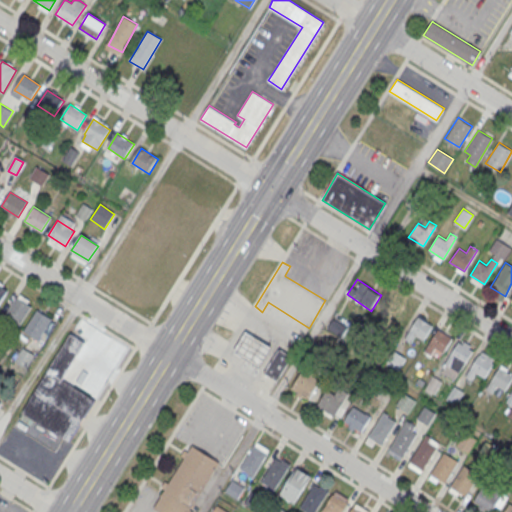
[(0,302),(8,289),(0,284),(0,302)]
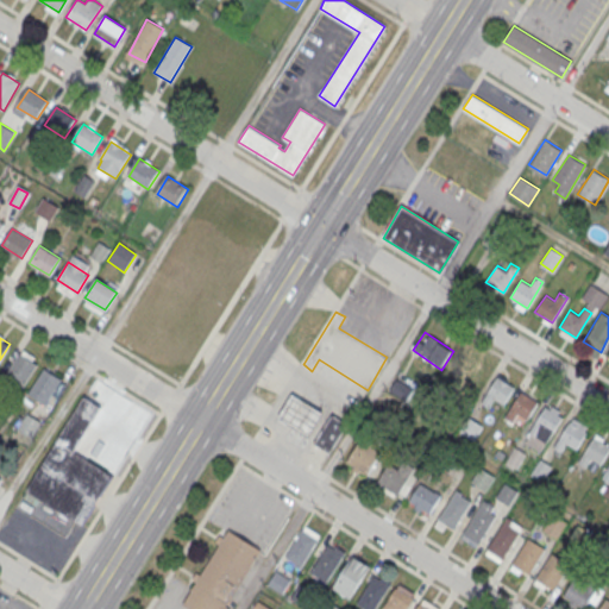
[(22,390),(39,363),(20,351),(4,380),(22,390)]
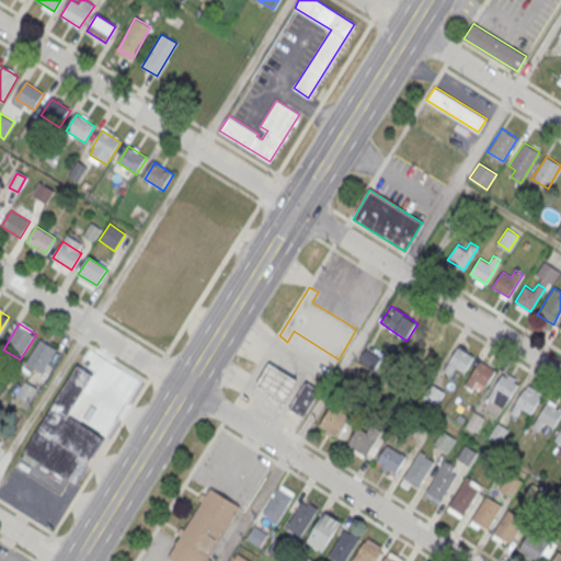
[(25,363),(45,375),(59,351),(39,339),(25,363)]
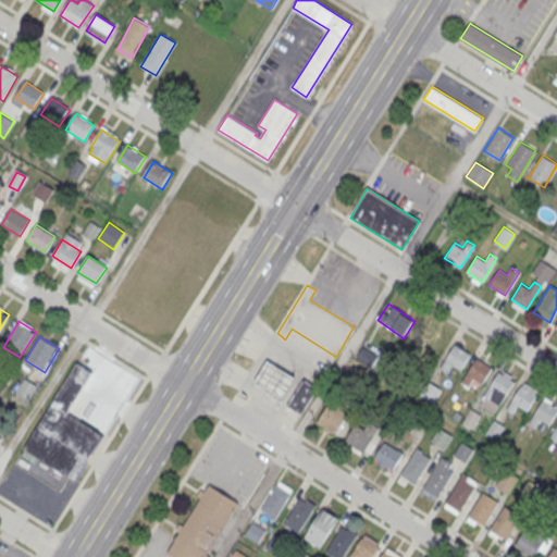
[(355,358),(370,368),(382,350),(367,339),(355,358)]
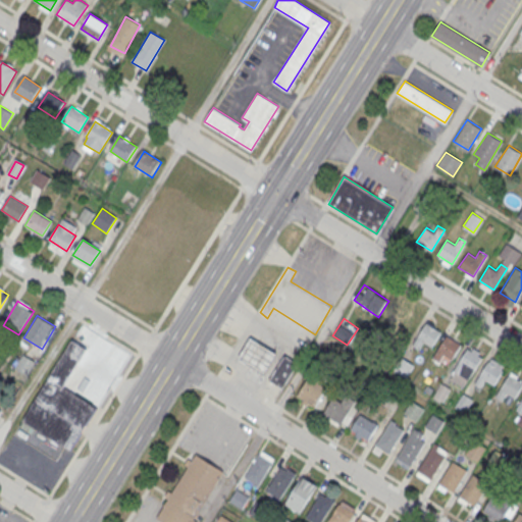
[(449,367),(460,344),(445,336),(434,360),(449,367)]
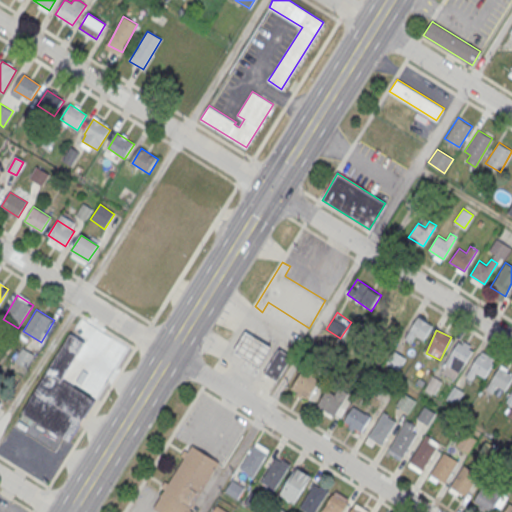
[(273,348),(247,332),(234,353),(260,368),(273,348)]
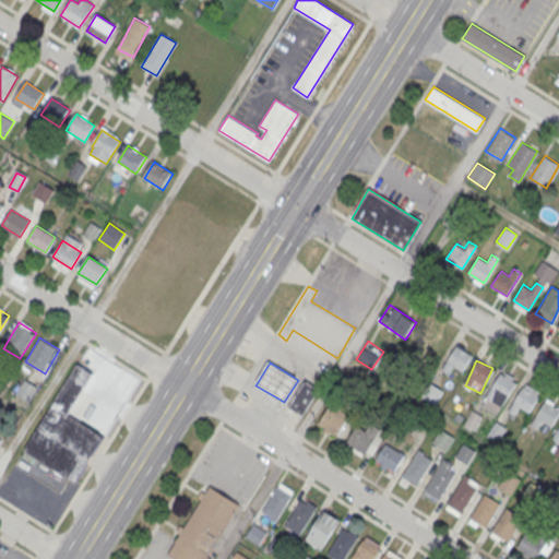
[(23,449),(76,364),(93,373),(68,414),(105,437),(76,483),(23,449)]
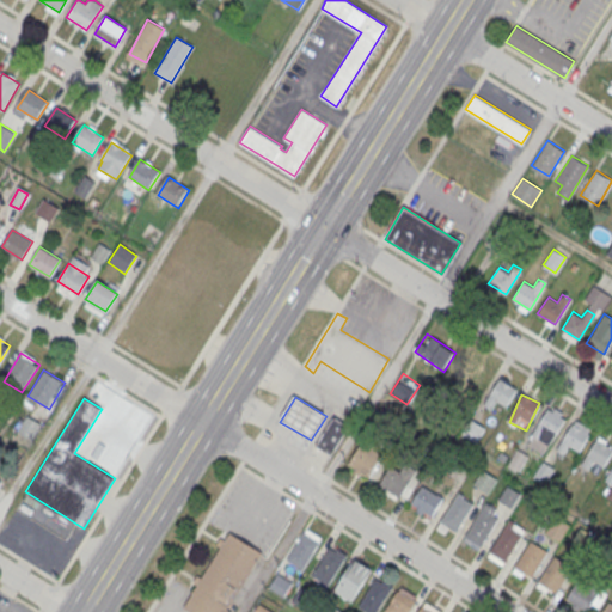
[(564,420),(548,409),(532,433),(550,444),(564,420)]
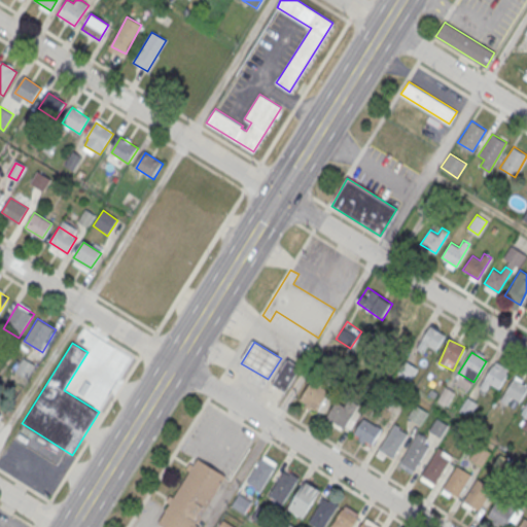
[(272,385),(287,358),(302,367),(286,393),(272,385)]
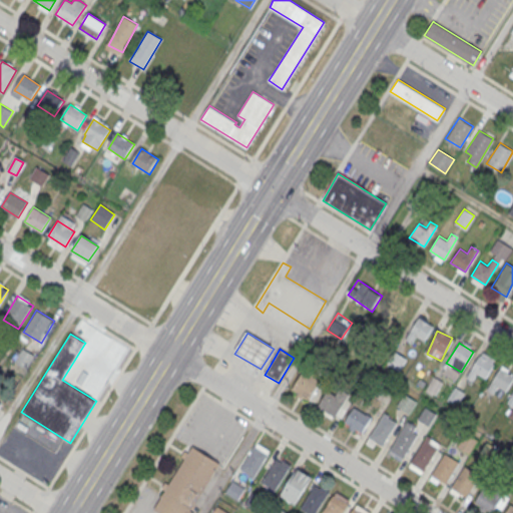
[(481,352),(466,377),(473,381),(478,373),(485,378),(494,363),(488,359),(489,357),(481,352)]
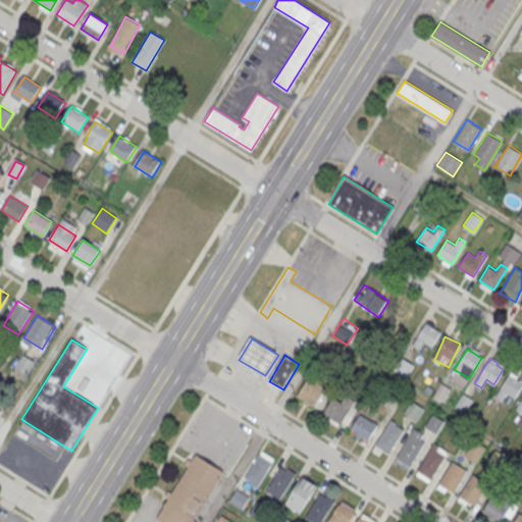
[(397,372),(405,376),(410,365),(401,361),(397,372)]
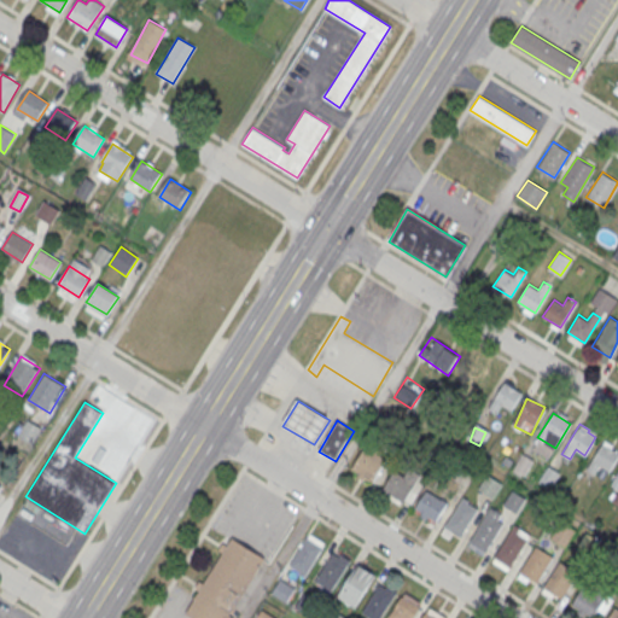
[(604,438),(584,468),(594,474),(600,465),(608,471),(617,454),(617,452),(611,448),(613,444),(604,438)]
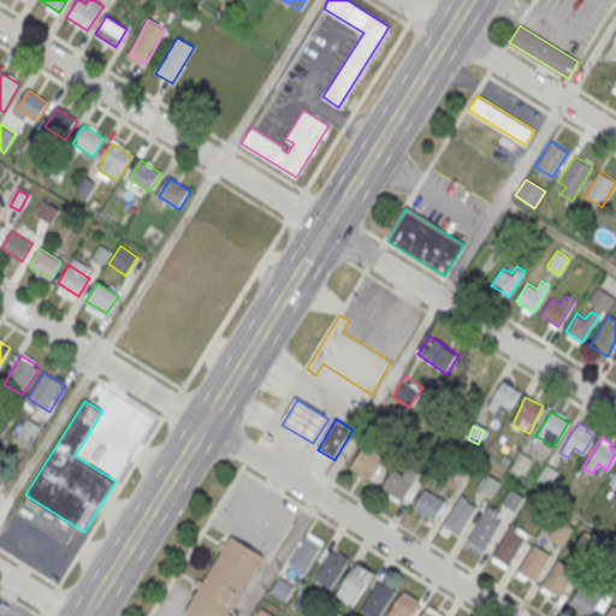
[(374,481),(383,454),(360,448),(351,475),(374,481)]
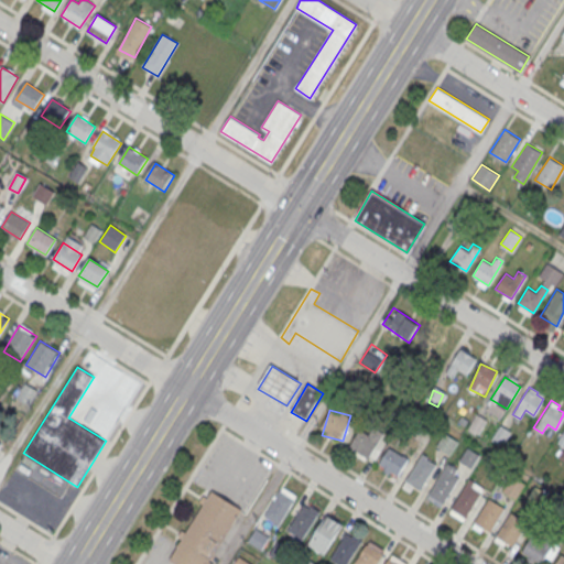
[(380,440),(360,427),(347,449),(367,461),(380,440)]
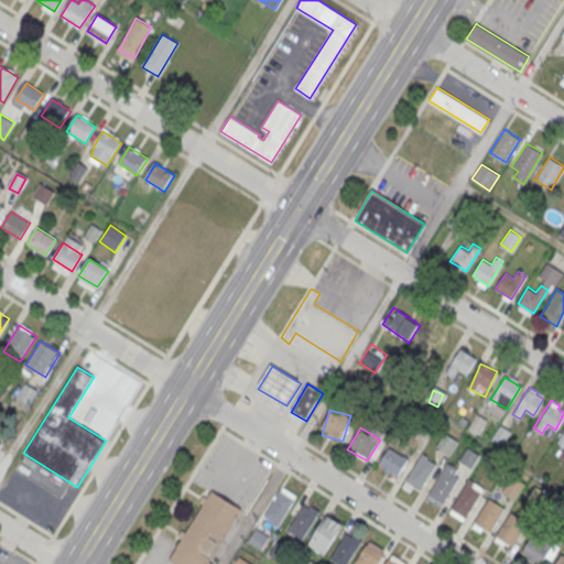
[(445,432),(458,441),(449,455),(436,446),(445,432)]
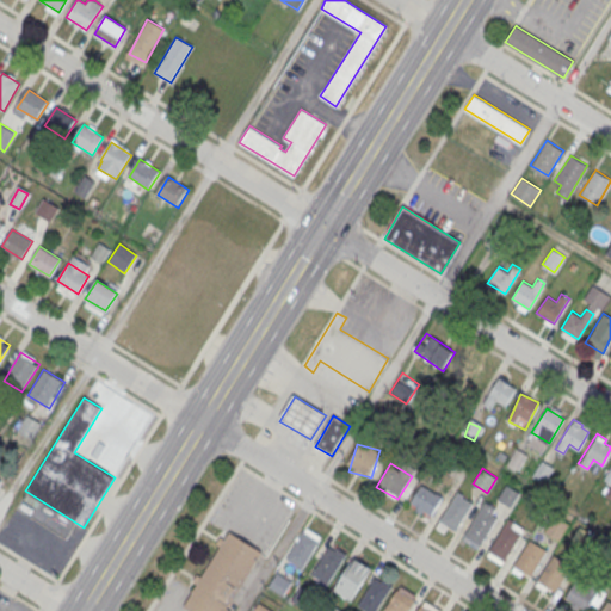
[(506,482),(520,492),(511,507),(497,498),(506,482)]
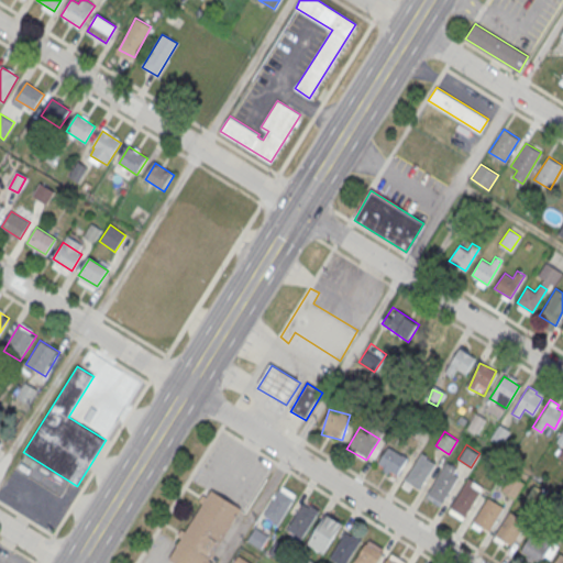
[(376,465),(397,477),(408,460),(387,448),(376,465)]
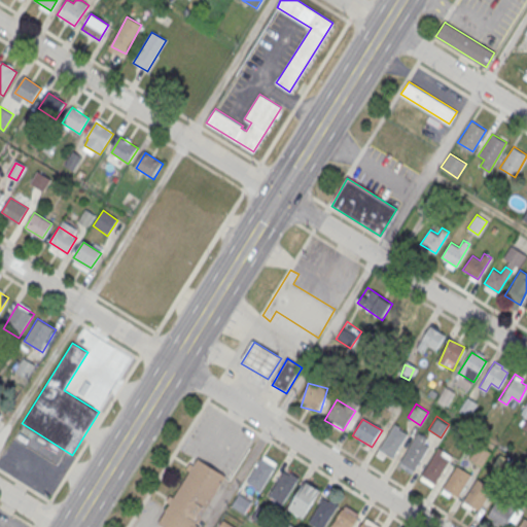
[(408,433),(393,424),(378,448),(392,457),(408,433)]
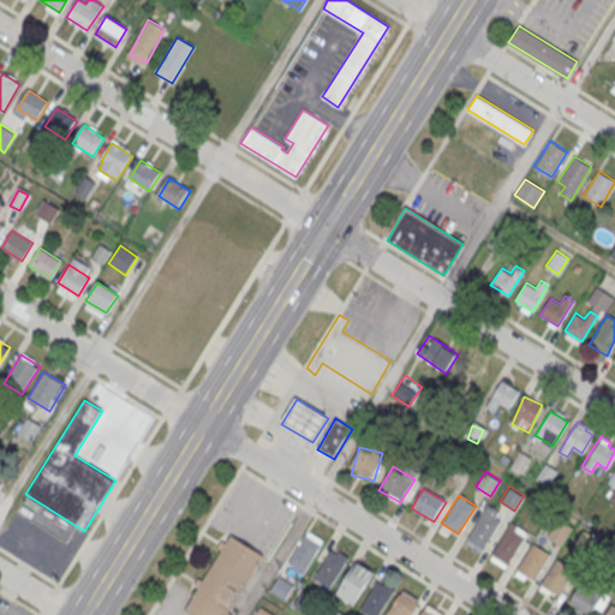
[(500,520),(483,511),(466,537),(483,548),(500,520)]
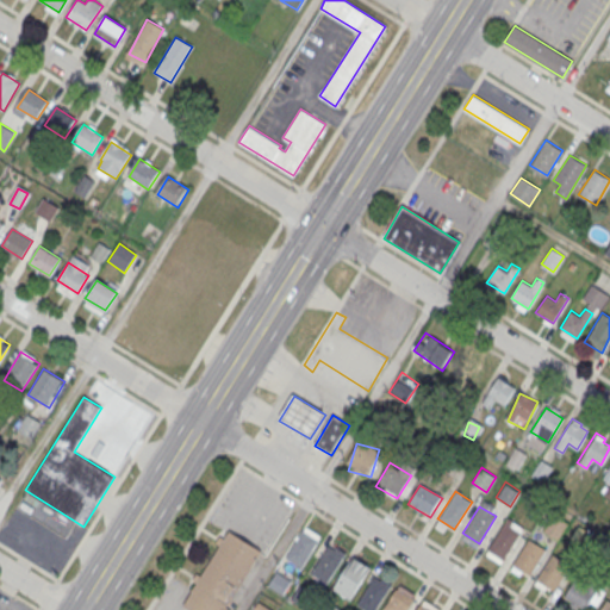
[(553,515),(567,524),(558,540),(543,530),(553,515)]
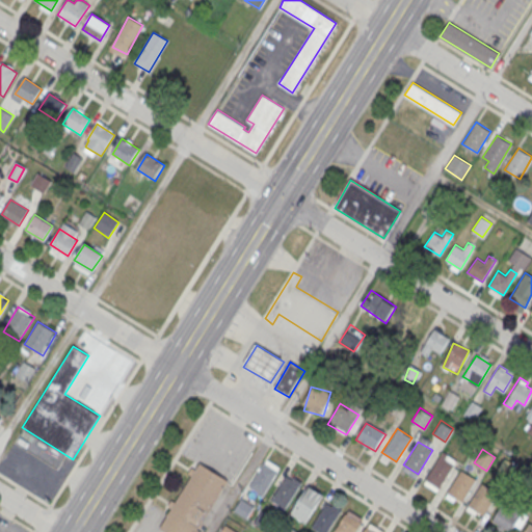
[(454,464),(440,455),(425,479),(440,487),(454,464)]
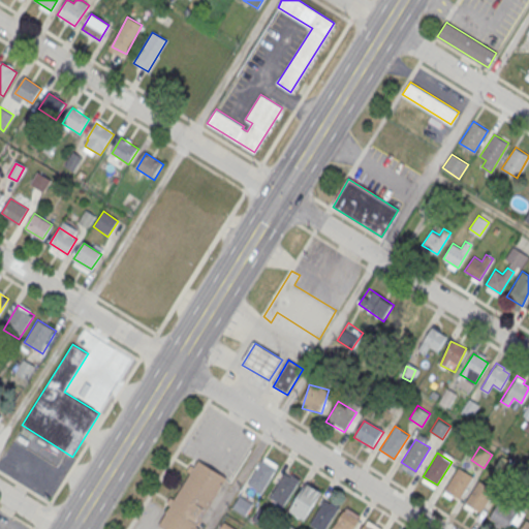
[(277,468),(262,459),(247,483),(261,491),(277,468)]
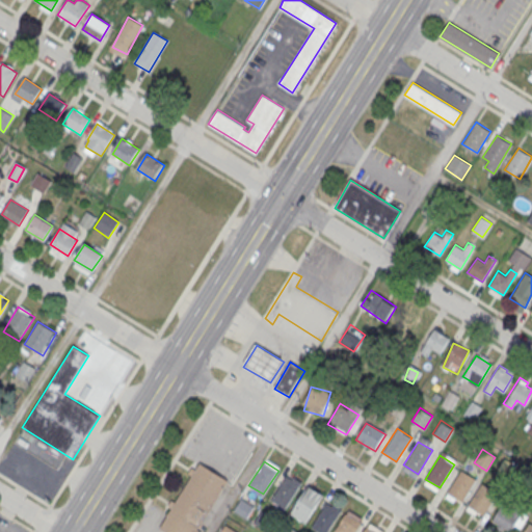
[(200,462),(229,480),(198,529),(203,531),(165,531),(159,528),(171,507),(167,505),(170,499),(176,502),(192,475),(187,473),(191,467),(195,469),(200,462)]
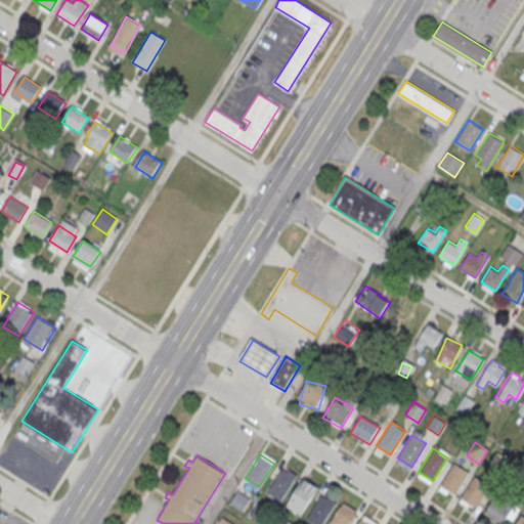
[(469,471),(454,462),(440,485),(454,494),(469,471)]
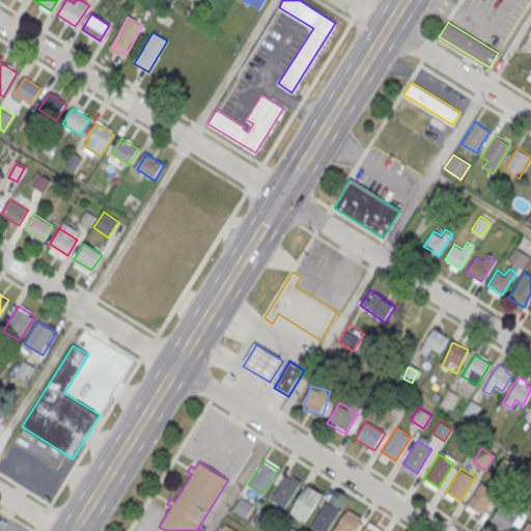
[(300,483),(285,474),(271,498),(285,507),(300,483)]
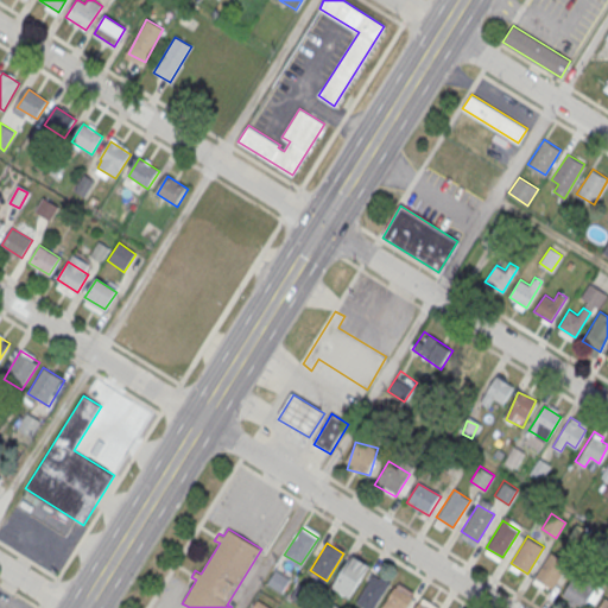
[(568,563),(551,552),(536,576),(552,587),(568,563)]
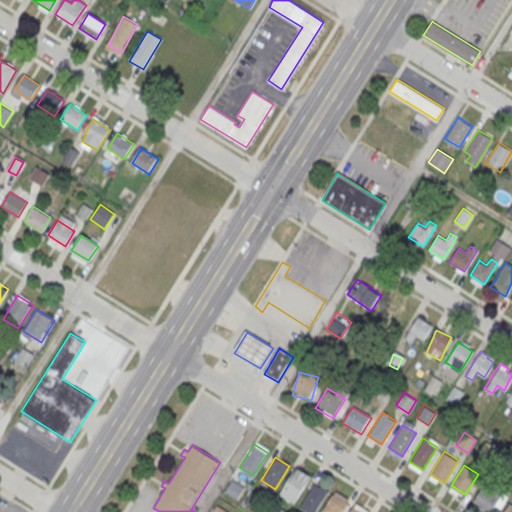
[(310,476),(296,467),(279,493),(293,502),(310,476)]
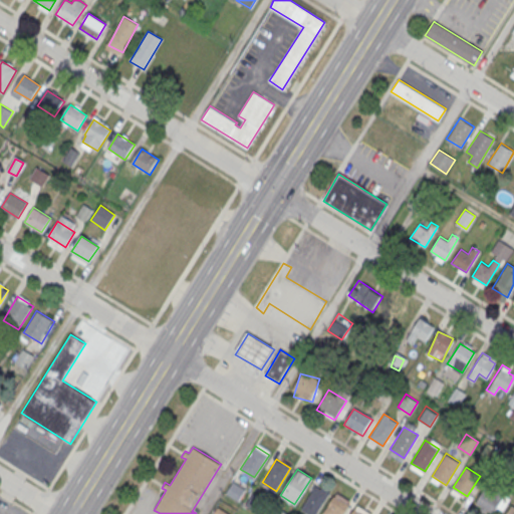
[(226,493),(237,500),(244,491),(233,483),(226,493)]
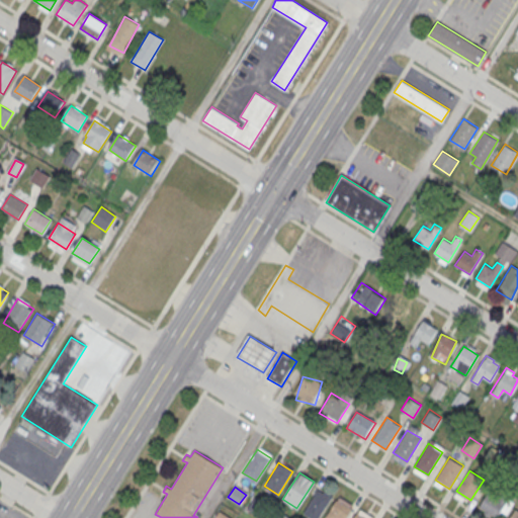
[(319,517),(332,498),(318,489),(304,511),(314,517),(319,517)]
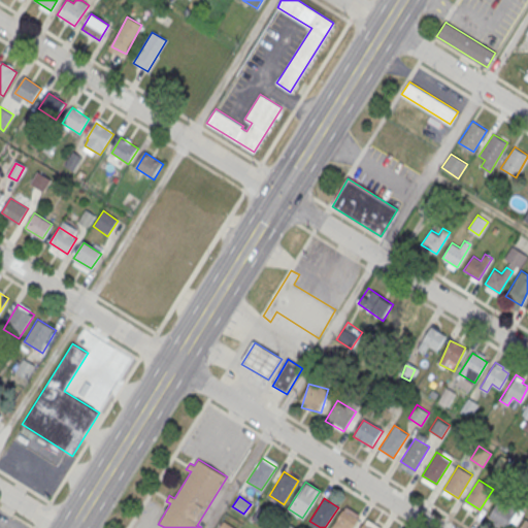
[(501,527),(507,527),(519,510),(500,499),(488,519),(501,527)]
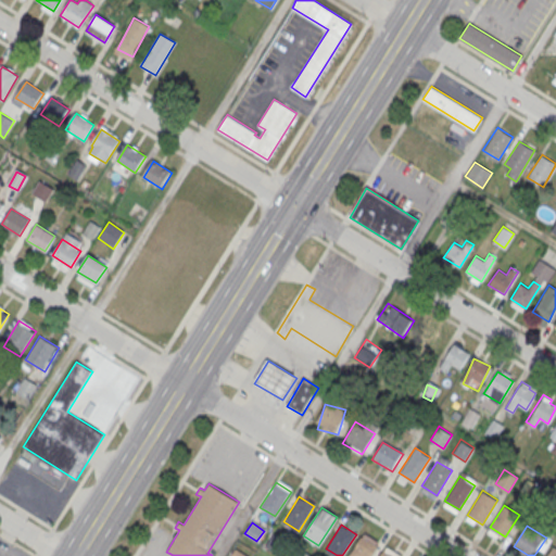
[(350,555),(349,555),(361,535),(376,545),(368,555),(350,555)]
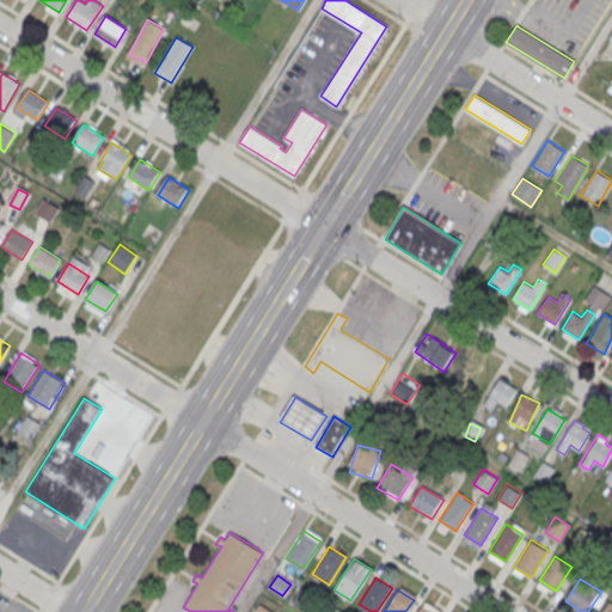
[(611,611),(601,611),(610,600),(611,601),(611,611)]
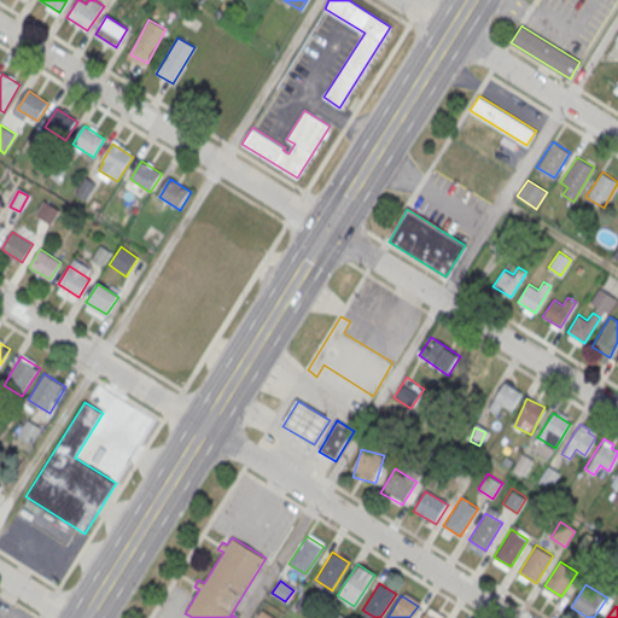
[(444,617),(445,617),(427,607),(421,617),(444,617)]
